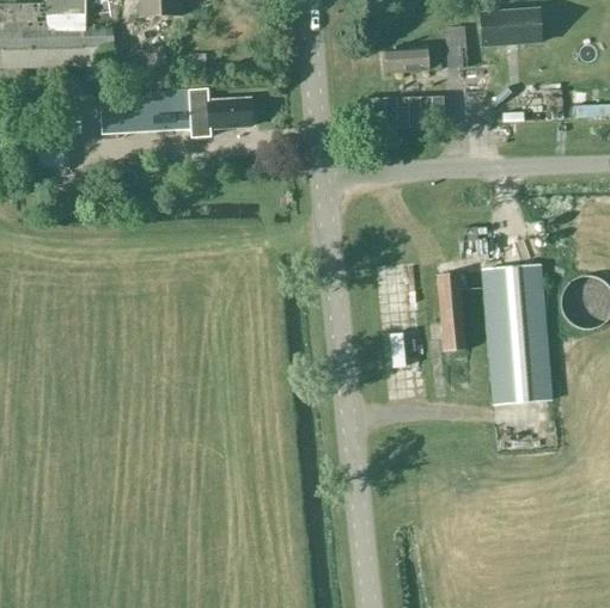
[(86,13),(86,0),(46,0),(47,4),(0,4),(0,66),(115,63),(114,28),(86,29),(86,13)]
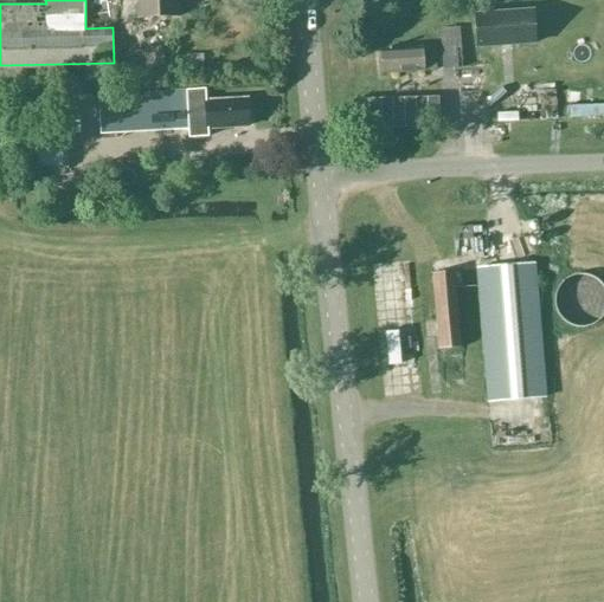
[(136,0),(139,17),(181,14),(179,0),(136,0)]
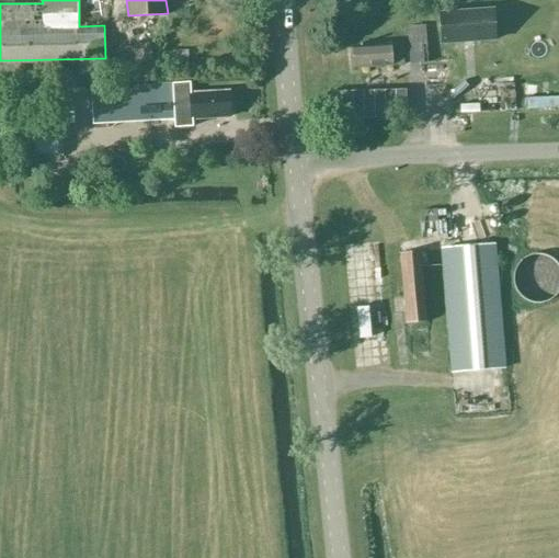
[(494,4),(441,9),(443,41),(497,36),(494,4)]
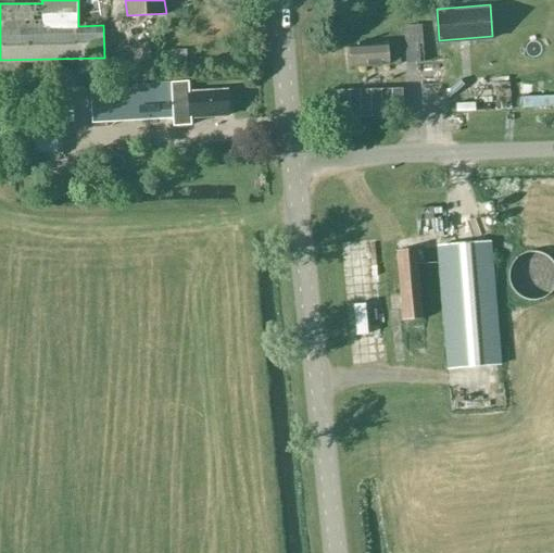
[(125,25),(133,52),(148,48),(140,21),(125,25)]
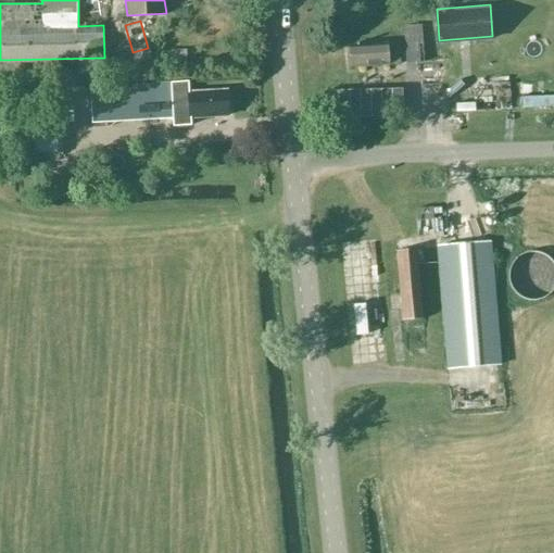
[(407,24),(404,24),(404,29),(405,41),(406,53),(406,60),(425,59),(423,23),(416,23),(407,24)]
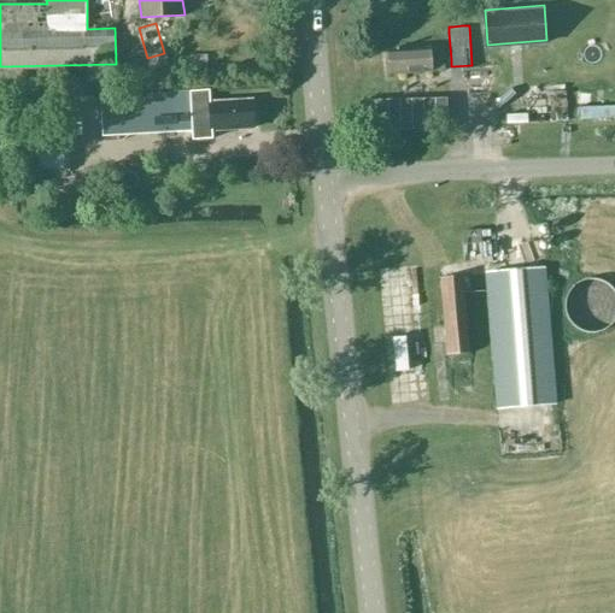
[(431,46),(388,48),(390,72),(432,70),(432,69),(445,68),(444,45),(431,46)]
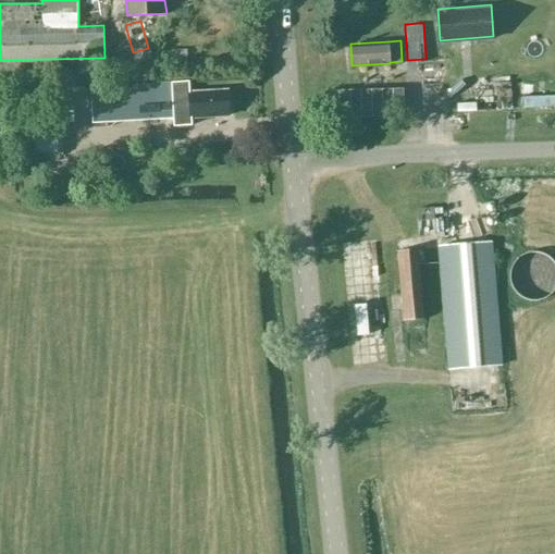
[(188,66),(187,48),(169,49),(170,68),(188,66)]
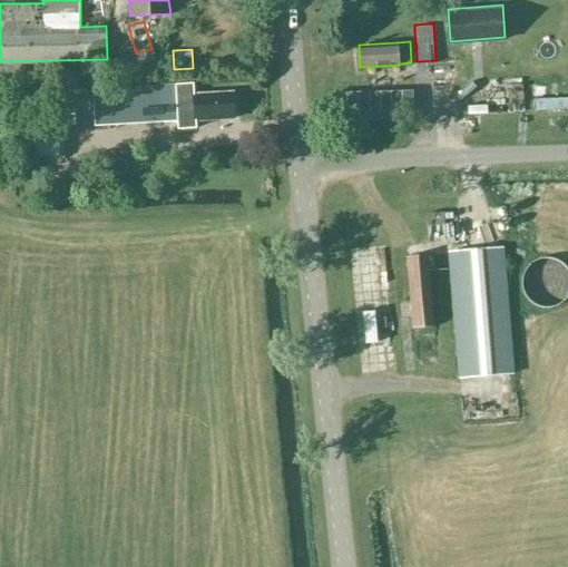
[(522,82),(521,69),(498,71),(500,86),(522,82)]
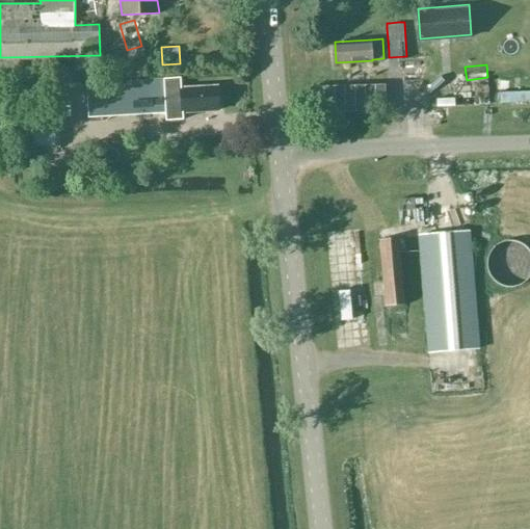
[(165,79),(165,88),(148,89),(147,78),(100,81),(102,116),(182,110),(182,111),(219,108),(218,84),(178,87),(177,78),(165,79)]
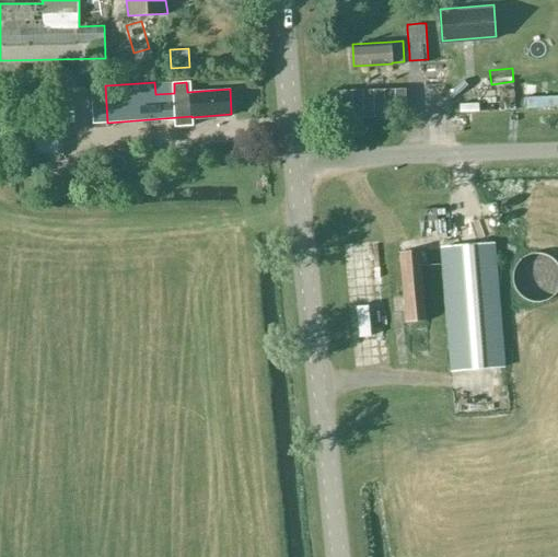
[(410,82),(333,83),(334,114),(410,113),(410,82)]
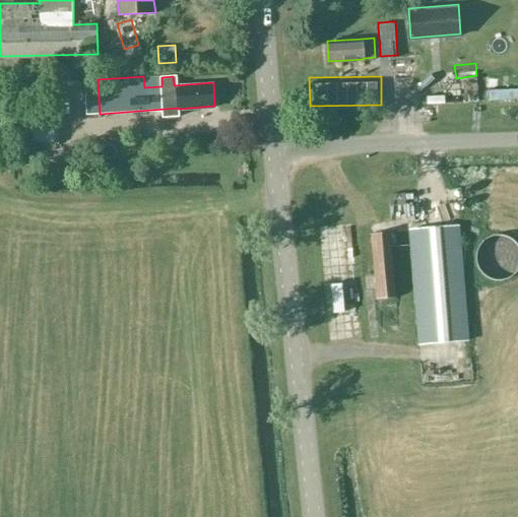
[(483,103),(517,101),(517,78),(483,79),(483,103)]
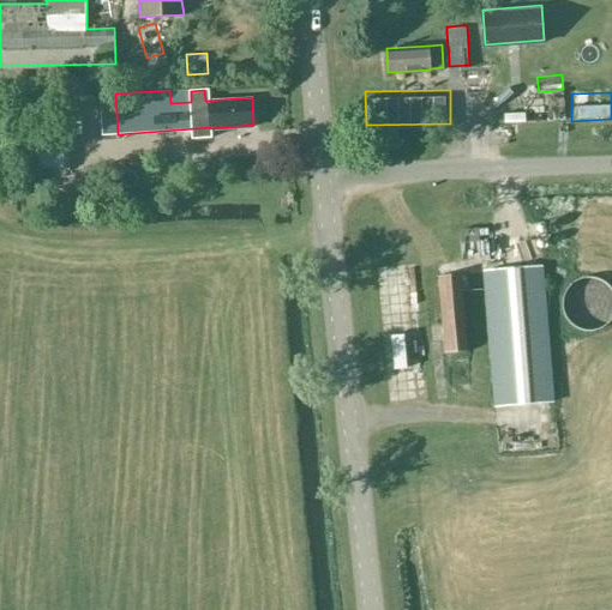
[(499,114),(522,114),(522,102),(499,102),(499,114)]
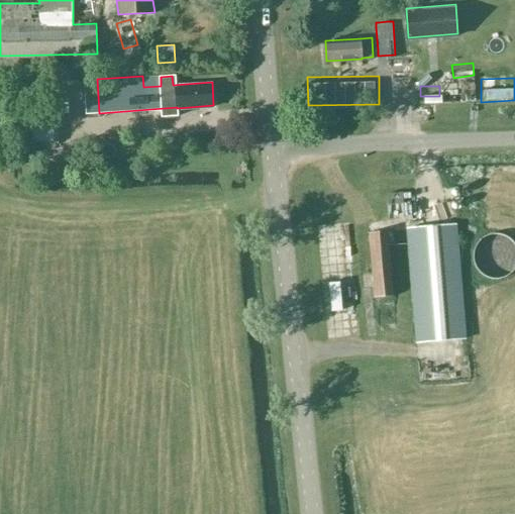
[(44,116),(45,136),(55,136),(54,116),(44,116)]
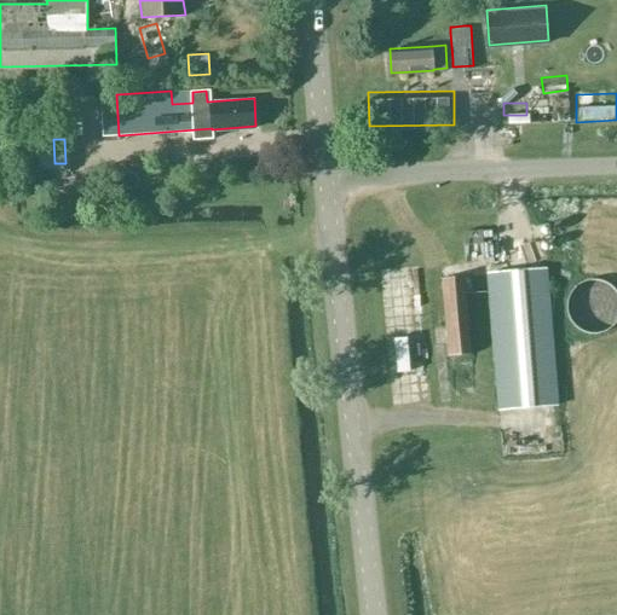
[(558,405),(547,266),(489,271),(500,408),(558,405)]
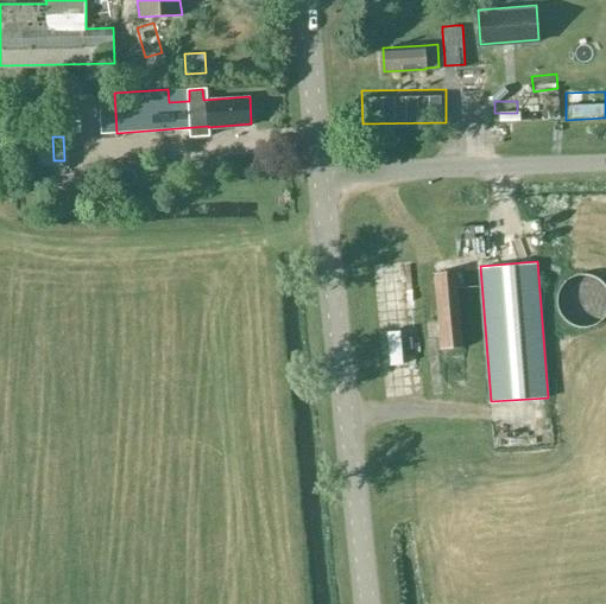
[(462,347),(456,269),(435,272),(441,348),(462,347)]
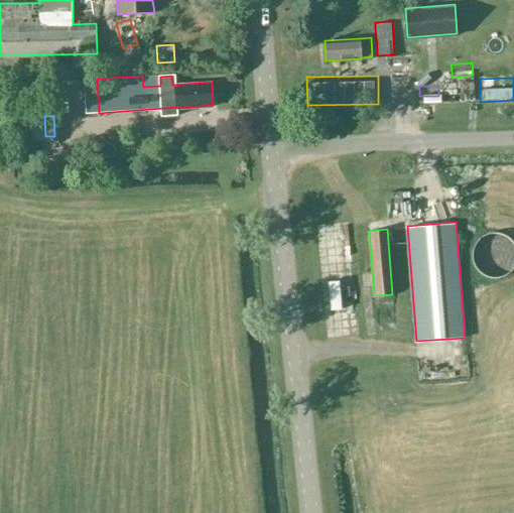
[(513,239),(511,237),(510,236),(508,235),(506,234),(502,232),(501,232),(499,232),(495,231),(494,231),(491,232),(489,232),(487,233),(484,234),(483,235),(480,237),(479,238),(477,240),(476,242),(475,244),(474,246),(474,247),(473,250),(473,251),(473,254),(473,256),(473,258),(474,261),(475,263),(476,266),(477,267),(478,269),(481,271),(483,272),(485,274),(487,275),(489,276),(491,276),(494,276),(495,277),(497,276),(500,276),(503,275),(504,275),(507,273),(508,272),(510,271),(513,269),(513,239)]
